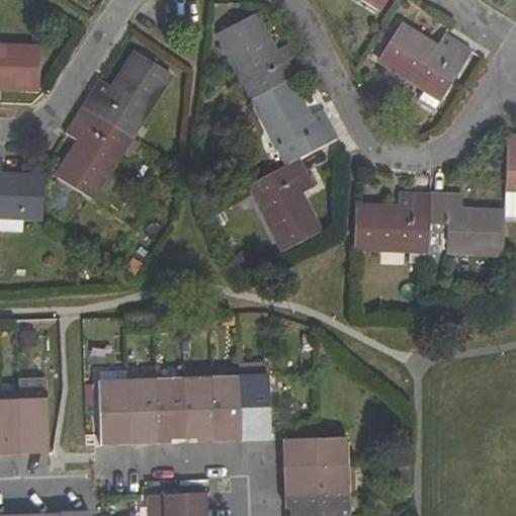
[(218,33),(252,98),(286,81),(301,74),(285,46),(272,53),(252,16),(218,33)]
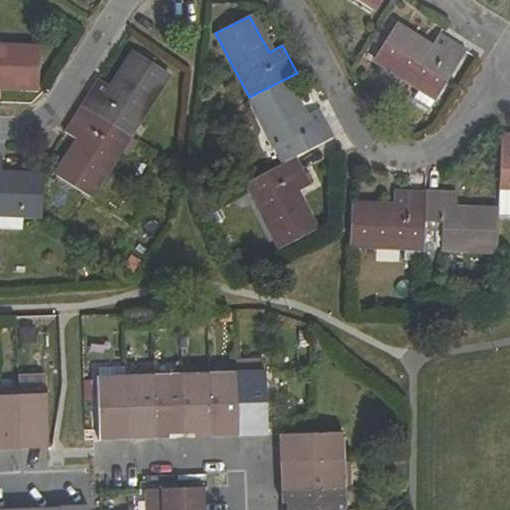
[(430,106),(465,51),(439,33),(430,46),(396,25),(374,60),(421,89),(416,97),(430,106)]
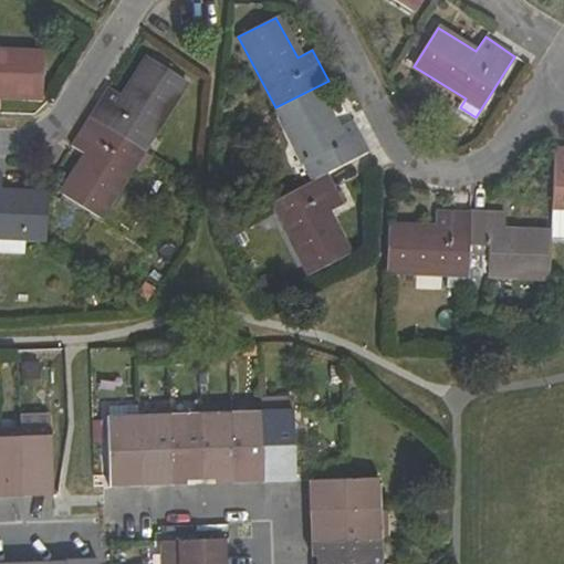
[(0,92),(43,94),(45,51),(0,49),(0,92)]
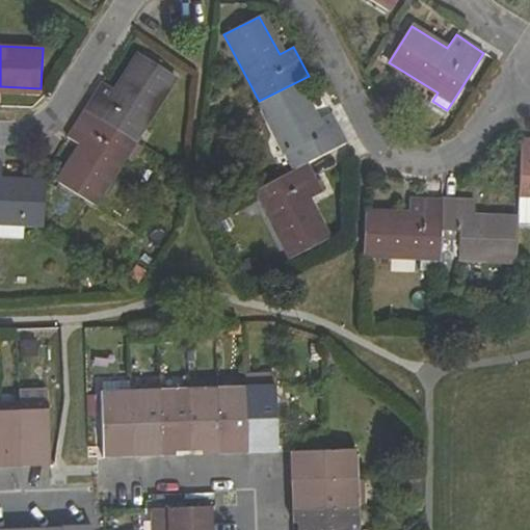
[(86,110),(133,141),(177,73),(141,51),(118,89),(105,80),(86,110)]
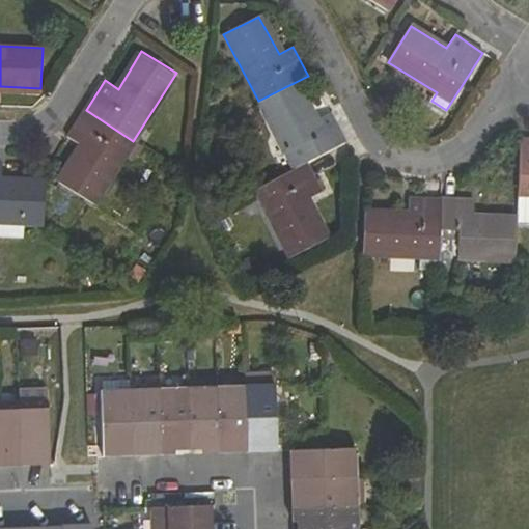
[(308,141),(316,157),(343,143),(329,113),(314,121),(294,83),(258,101),(285,152),(308,141)]
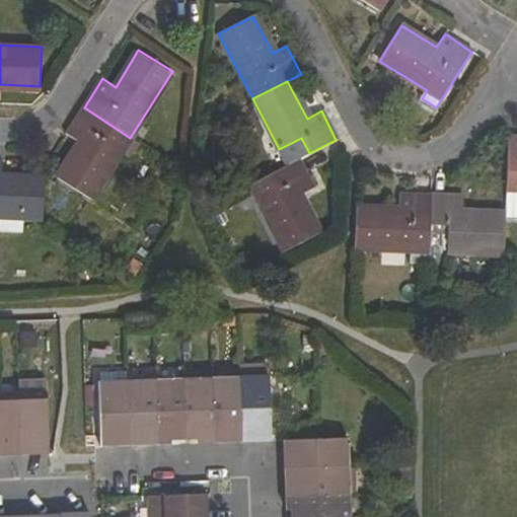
[(91,198),(130,138),(84,107),(68,133),(80,141),(58,176),(91,198)]
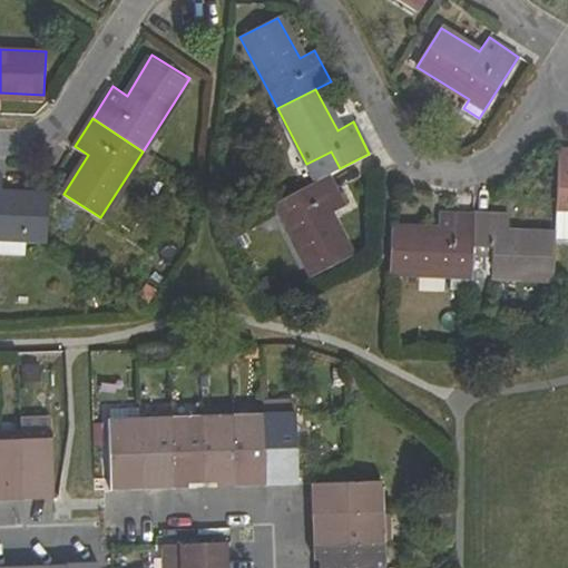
[(567,165),(557,166),(554,240),(567,238),(567,165)]
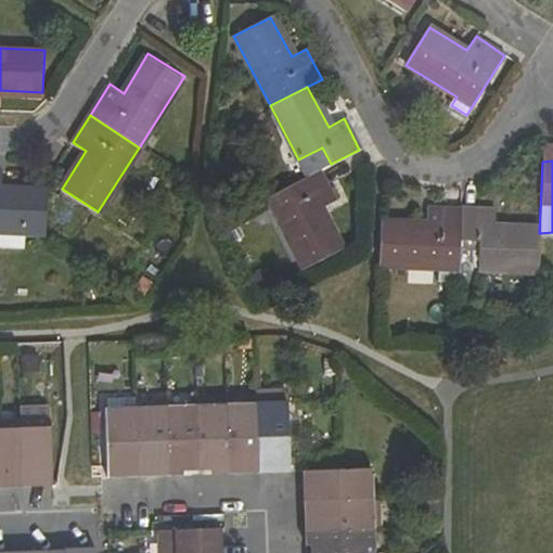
[(0,229),(46,230),(47,188),(3,188),(4,170),(0,169),(0,229)]
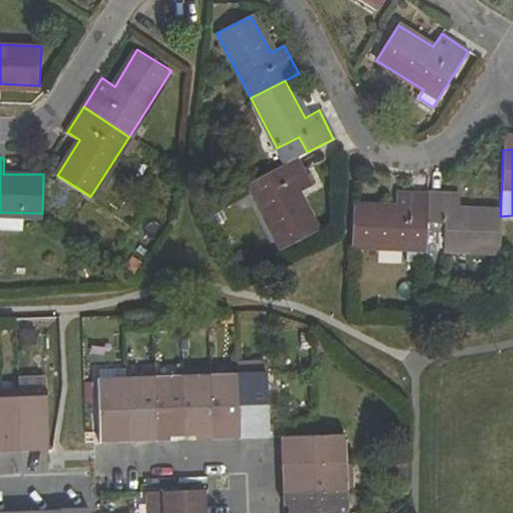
[(298,157),(248,182),(282,248),(319,228),(300,193),(313,186),(298,157)]
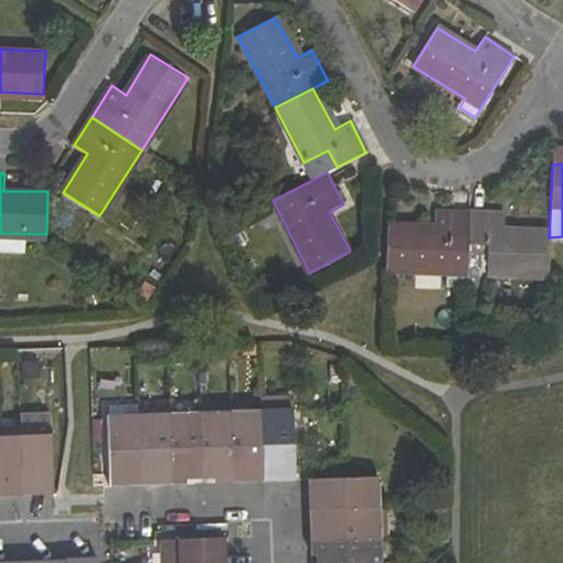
[(433,227),(385,226),(383,273),(446,274),(447,286),(461,286),(465,213),(434,213),(433,227)]
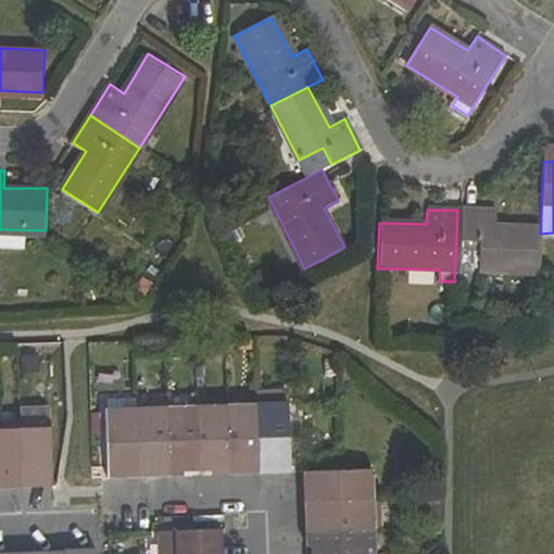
[(494,212),(457,210),(454,281),(480,282),(480,271),(537,273),(539,226),(494,226),(494,212)]
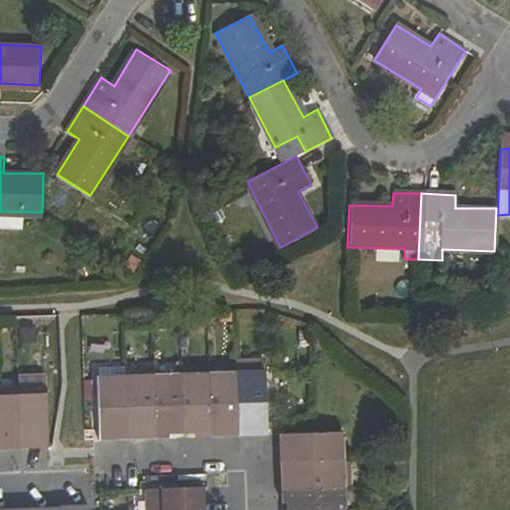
[(266,369),(237,370),(239,434),(257,433),(267,433),(266,369)]
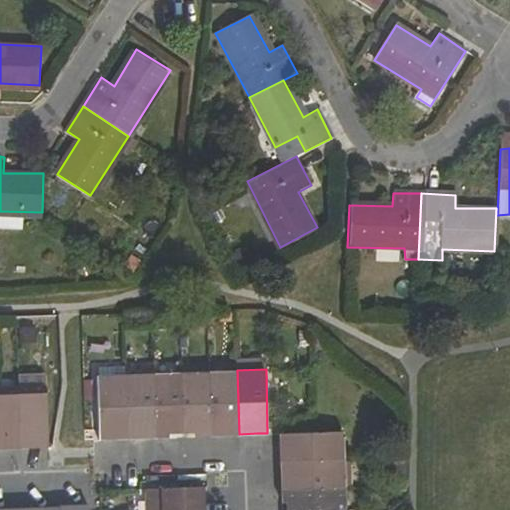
[(237,370),(210,371),(211,435),(229,434),(239,434),(237,370)]
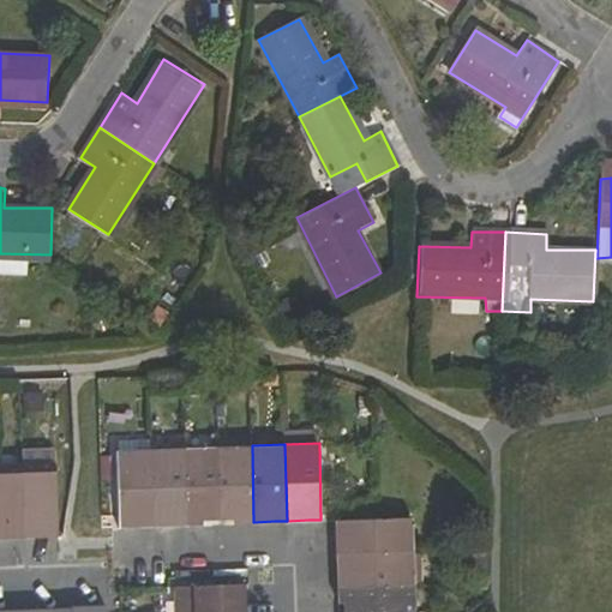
[(253,522),(252,445),(223,447),(226,522),(239,522),(253,522)]
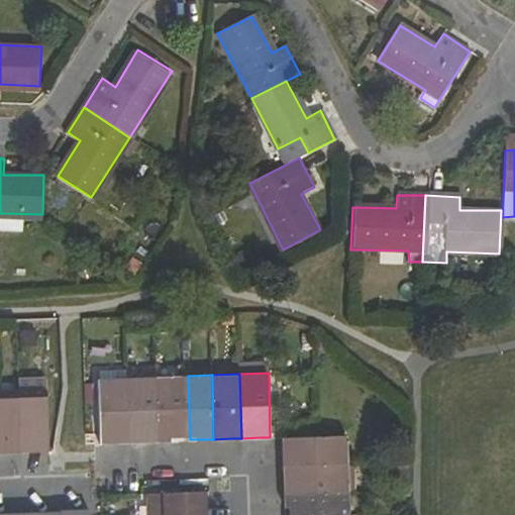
[(188,376),(161,377),(163,440),(178,440),(190,439),(188,376)]
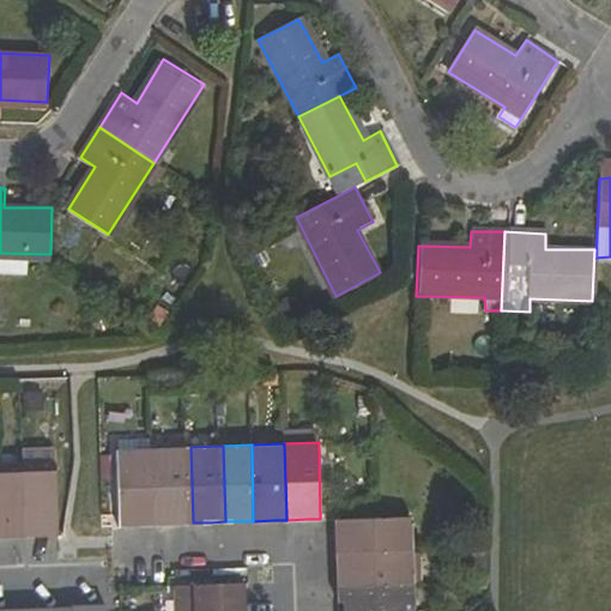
[(120,448),(121,525),(145,524),(159,524),(157,447),(120,448)]
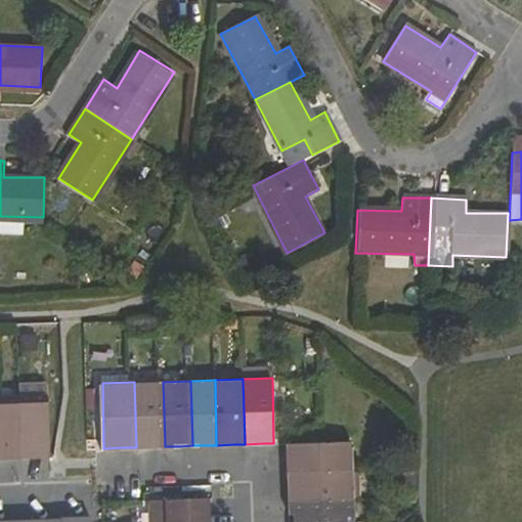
[(165,446),(163,382),(134,382),(136,447),(154,446),(165,446)]
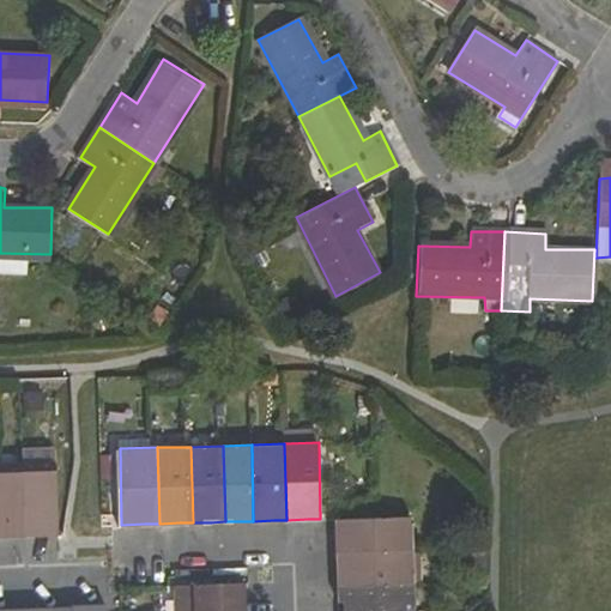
[(28,463),(30,531),(44,531),(61,530),(59,461),(28,463)]
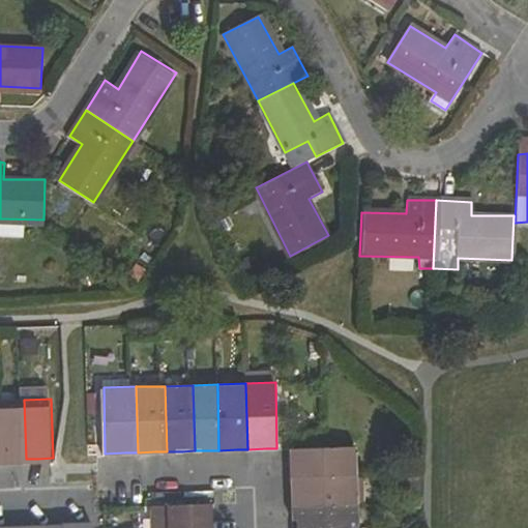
[(0,400),(0,459),(16,459),(26,459),(24,400),(0,400)]
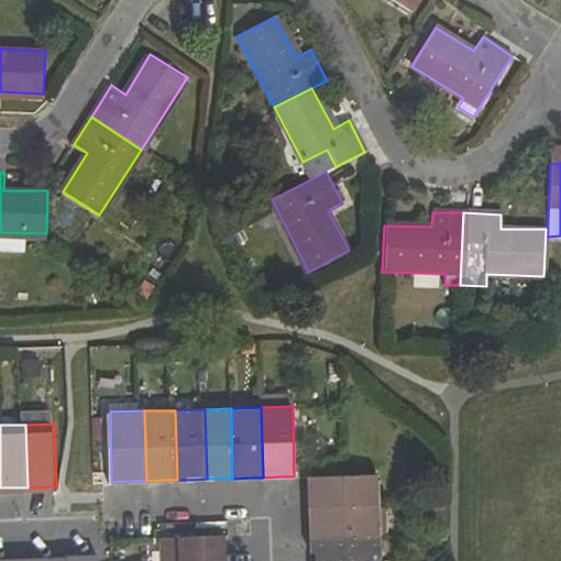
[(380,474),(307,476),(307,494),(308,506),(381,505),(380,474)]
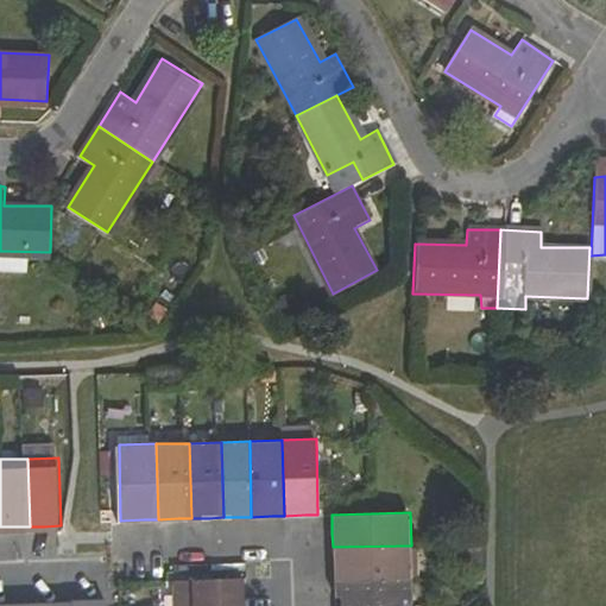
[(411,545),(333,547),(333,565),(334,581),(412,579),(411,545)]
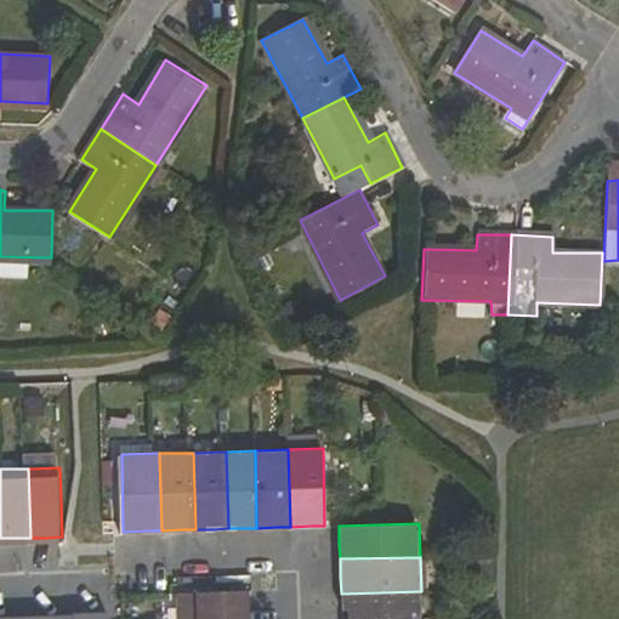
[(250,618),(250,605),(250,590),(181,592),(181,618),(250,618)]
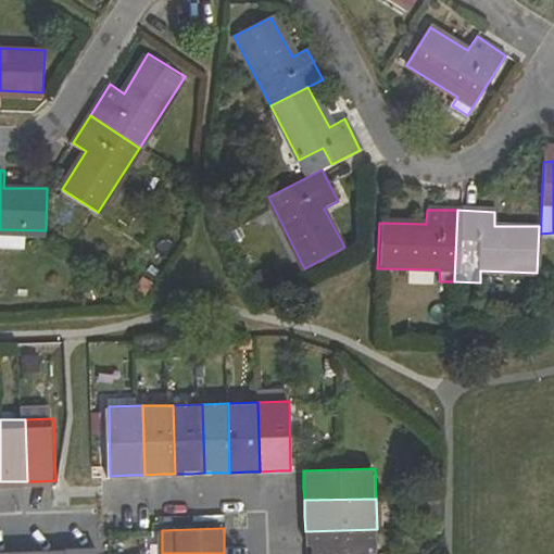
[(377,553),(377,529),(305,531),(306,545),(305,553),(377,553)]
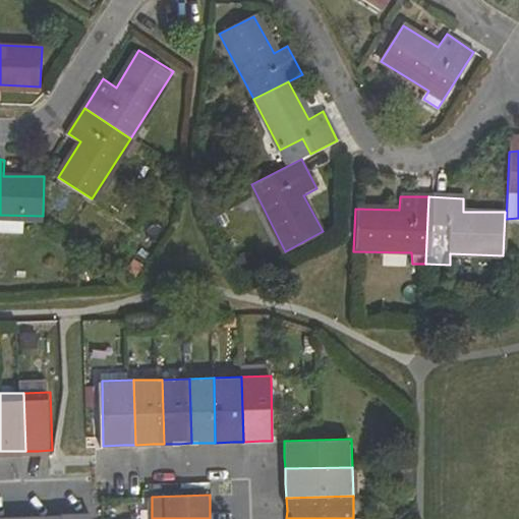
All buildings are outlined.
